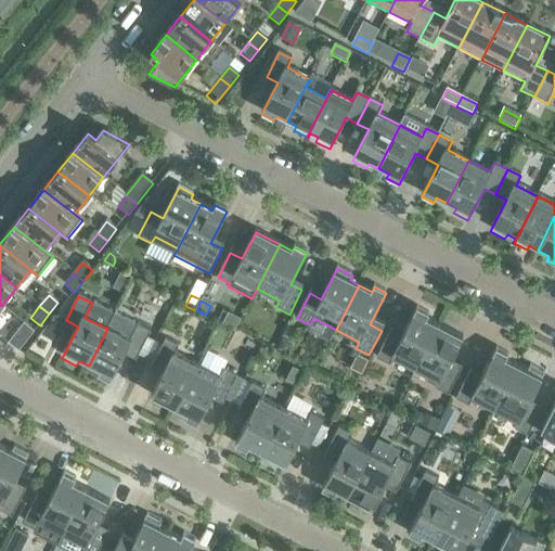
[(416,370),(439,327),(426,320),(429,315),(416,309),(400,341),(389,334),(376,359),(390,366),(394,359),(416,370)]
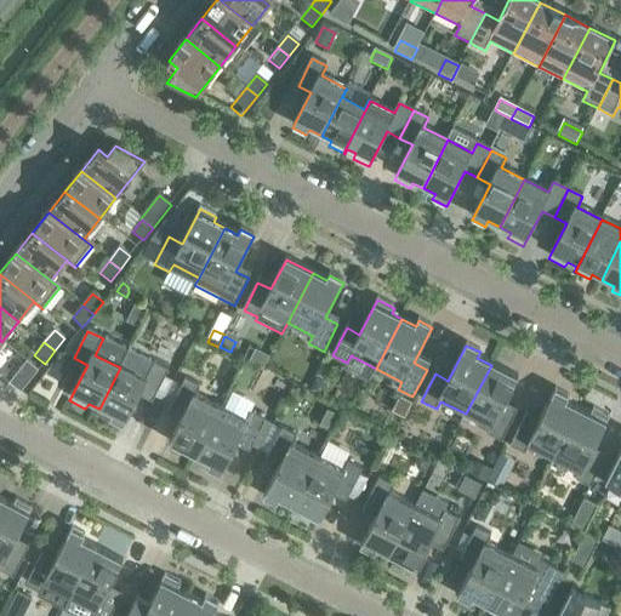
[(120,368),(100,409),(113,416),(109,421),(124,428),(141,393),(154,399),(169,371),(129,352),(120,368)]
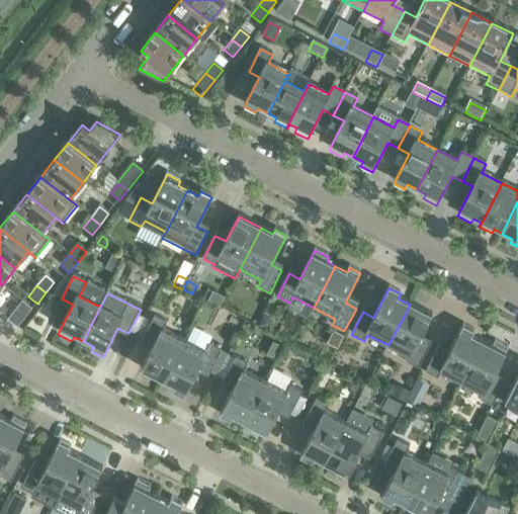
[(22,302),(7,321),(17,329),(32,310),(22,302)]
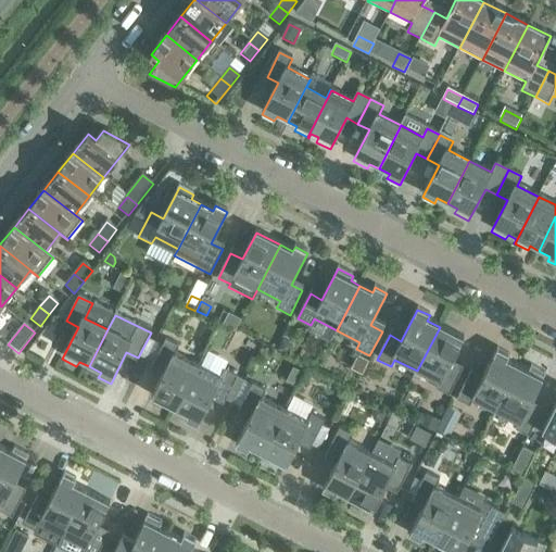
[(464,339),(440,327),(417,371),(440,383),(436,390),(450,397),(462,372),(451,366),(464,339)]
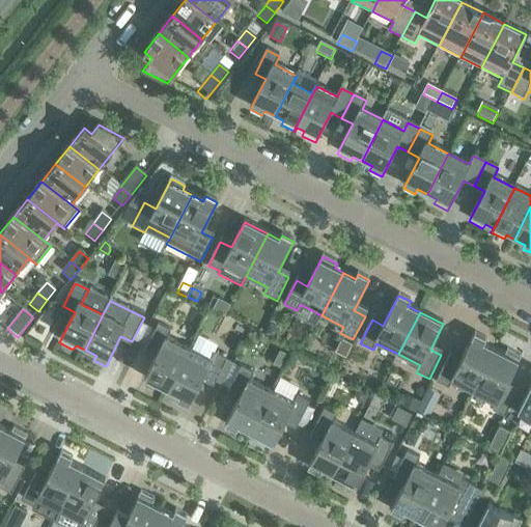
[(168,338),(171,332),(159,326),(146,349),(158,355),(144,380),(167,392),(189,350),(168,338)]
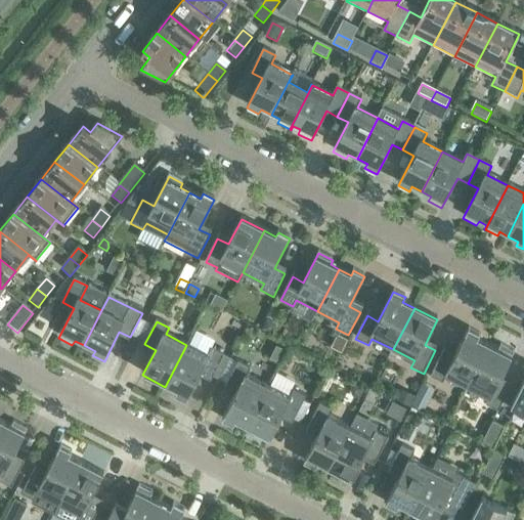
[(271,326),(266,323),(262,332),(271,336),(273,331),(271,326)]
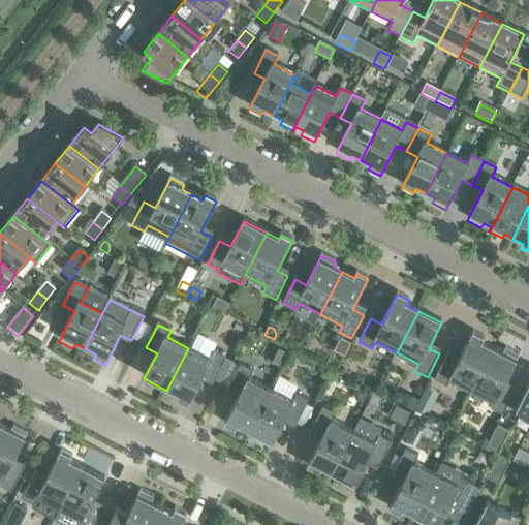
[(472,392),(494,349),(483,343),(485,339),(473,333),(458,363),(446,358),(435,381),(447,388),(450,380),(472,392)]
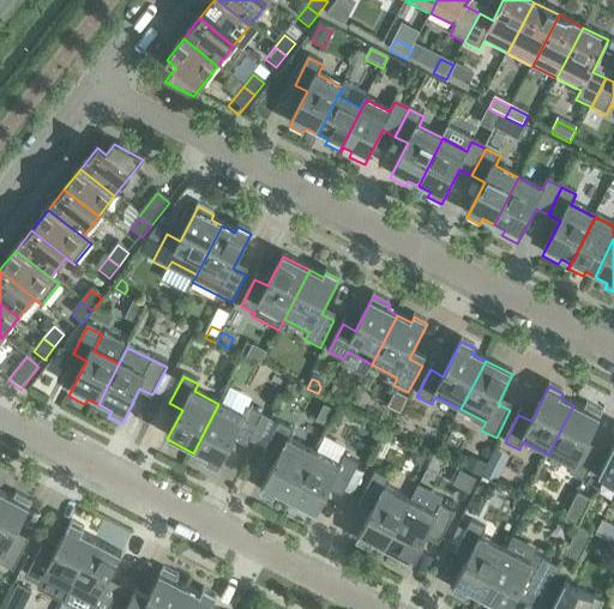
[(244,417),(218,404),(193,453),(208,460),(204,465),(218,472),(236,438),(248,444),(263,417),(248,409),(244,417)]
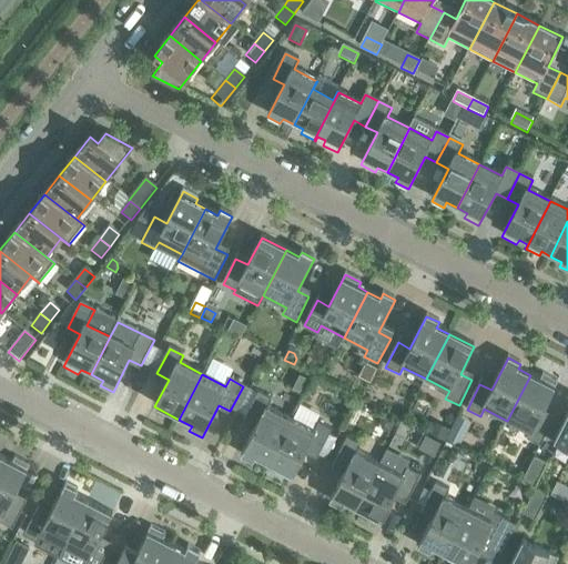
[(540,381),(530,375),(507,421),(530,433),(527,440),(540,447),(553,422),(541,415),(558,383),(543,375),(540,381)]
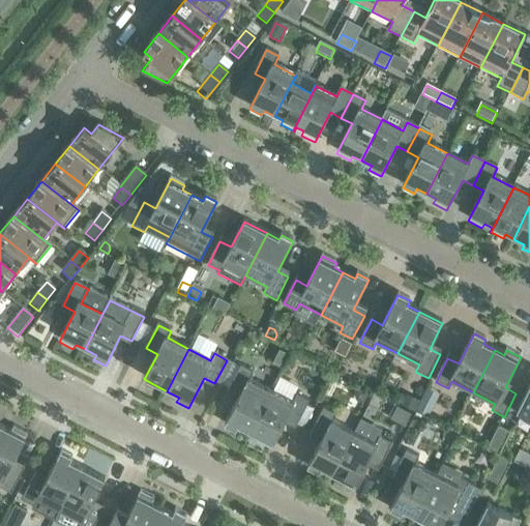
[(249,434),(271,391),(251,380),(254,374),(241,368),(229,390),(240,397),(225,427),(236,432),(238,428),(249,434)]
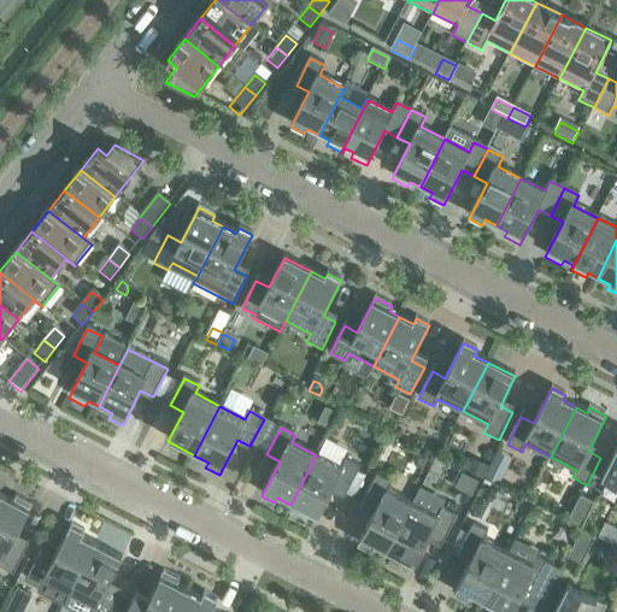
[(616,449),(601,480),(616,487),(616,449)]
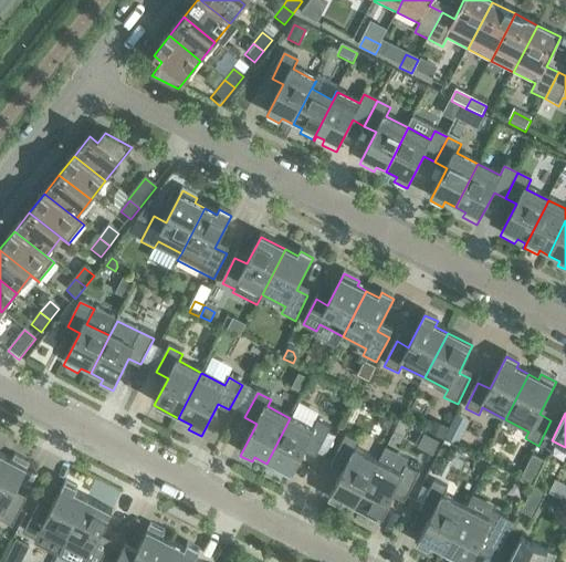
[(313,430),(290,418),(266,464),(276,469),(274,474),(290,481),(306,449),(317,455),(331,430),(316,423),(313,430)]
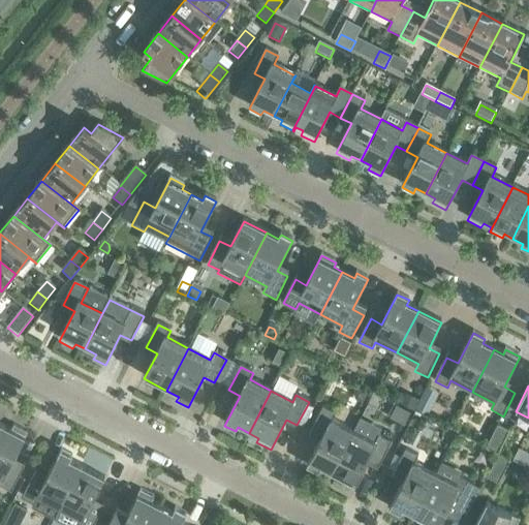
[(429,407),(435,396),(427,392),(421,404),(429,407)]
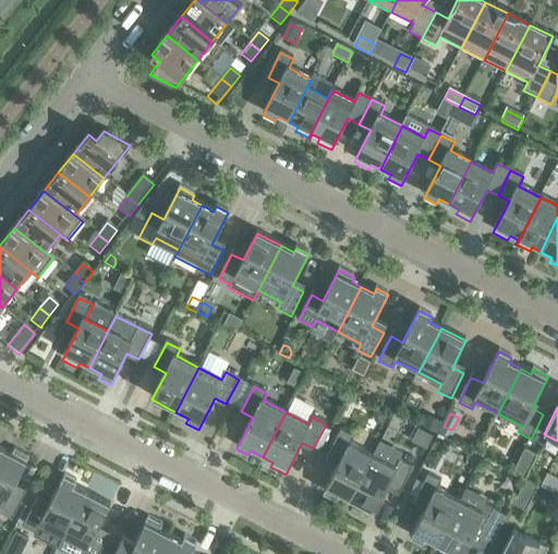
[(440,424),(427,418),(423,428),(435,434),(440,424)]
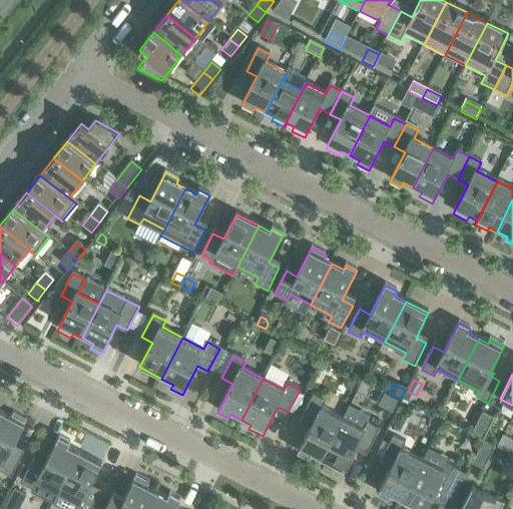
[(404,399),(415,404),(418,397),(407,392),(404,399)]
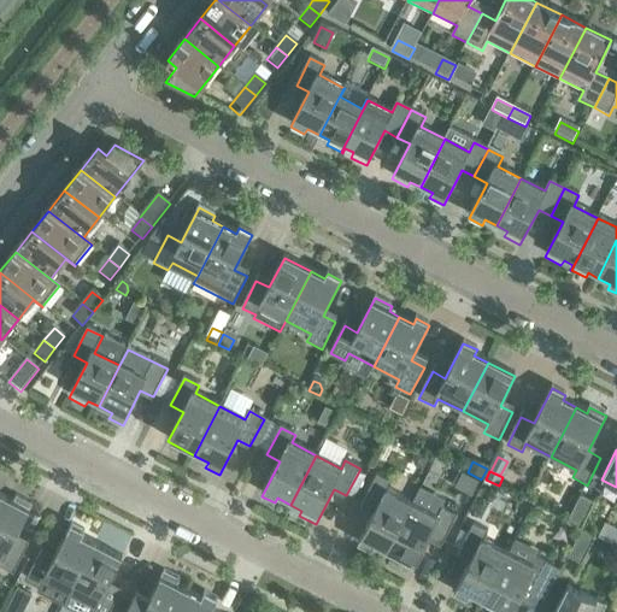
[(479,481),(462,472),(454,487),(471,495),(479,481)]
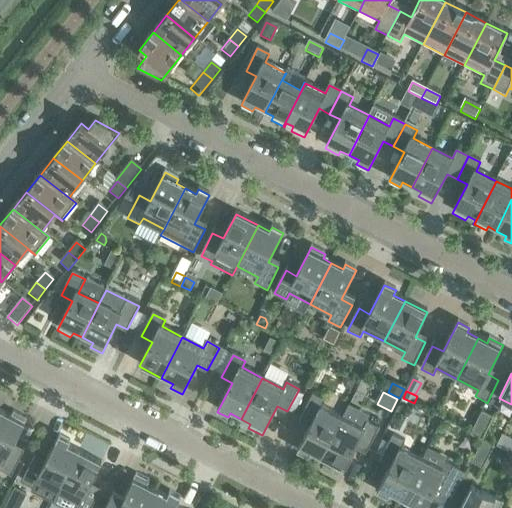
[(308,458),(310,454),(321,460),(342,419),(322,408),(325,402),(313,396),(301,418),(312,424),(297,453),(308,458)]
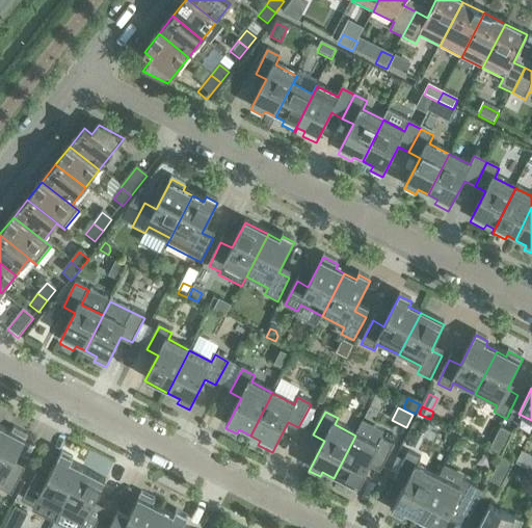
[(14,430),(11,434),(2,429),(0,432),(0,481),(2,483),(0,486),(0,490),(11,496),(23,473),(12,467),(28,437),(14,430)]
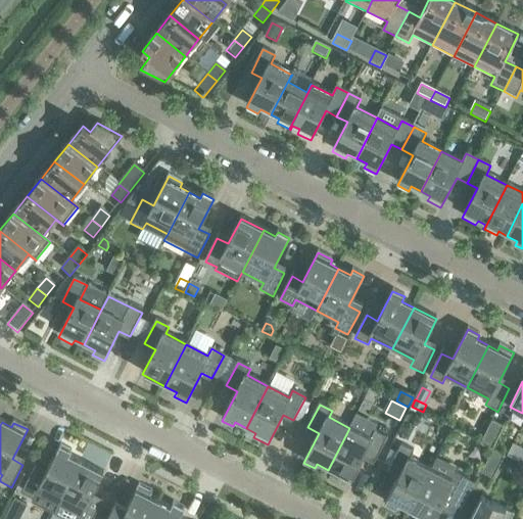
[(491,422),(480,444),(491,451),(504,427),(491,422)]
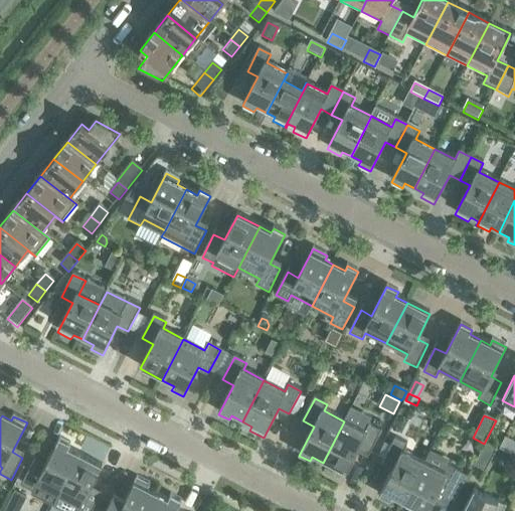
[(365,433),(344,421),(323,463),(346,474),(358,450),(369,455),(381,433),(369,426),(365,433)]
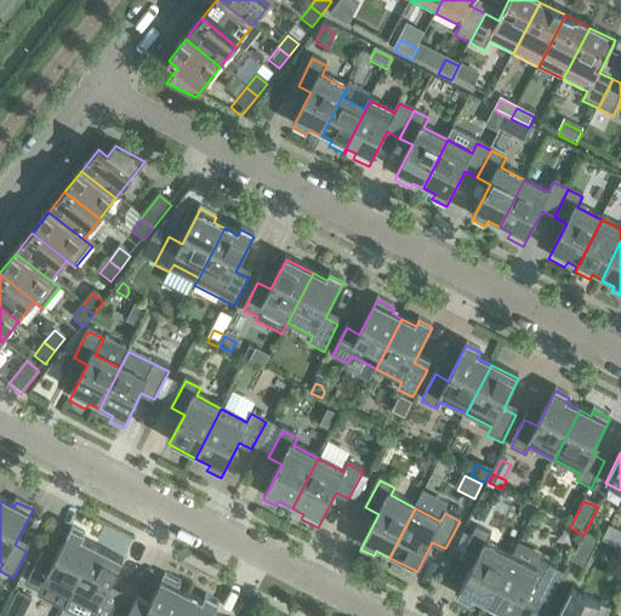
[(63,611),(70,598),(96,549),(81,542),(85,536),(72,530),(53,565),(40,558),(26,586),(40,593),(38,598),(63,611)]
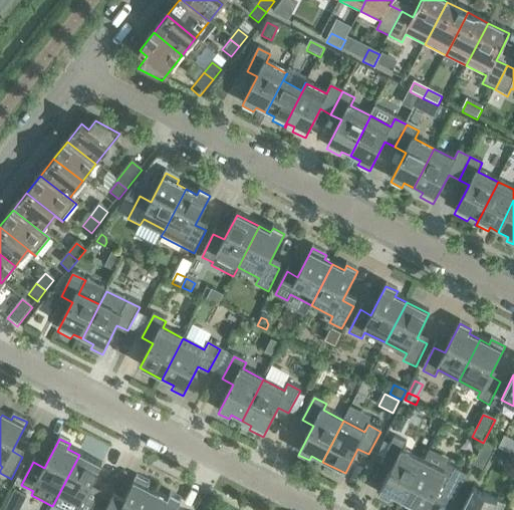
[(392,497),(403,503),(424,462),(403,451),(407,445),(394,439),(382,461),(394,467),(378,496),(390,501),(392,497)]
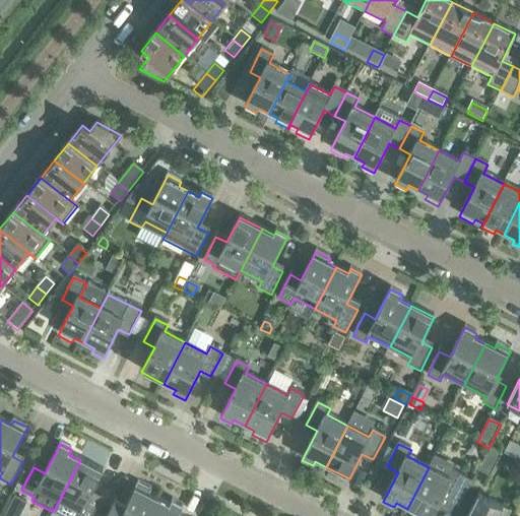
[(490,448),(478,471),(490,477),(502,454),(490,448)]
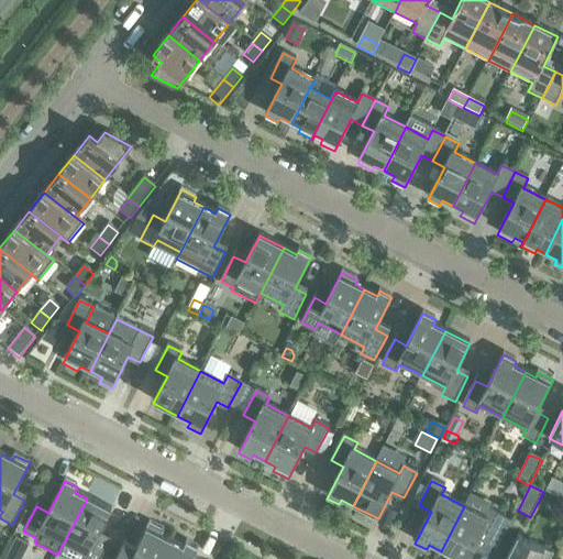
[(97,538),(111,511),(87,499),(64,543),(57,555),(64,558),(101,558),(109,544),(97,538)]
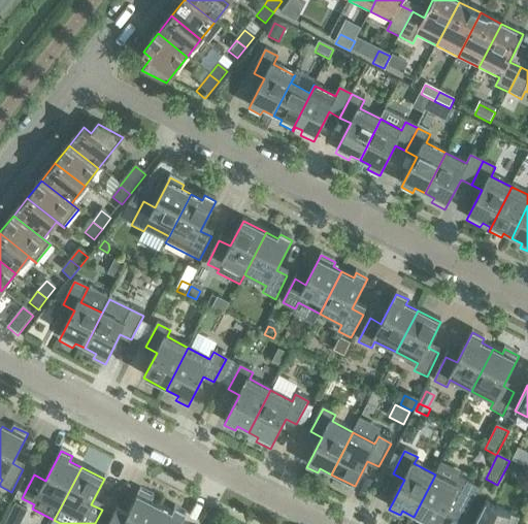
[(435,475),(414,517),(423,522),(423,523),(438,523),(450,503),(461,509),(473,485),(460,479),(457,486),(435,475)]
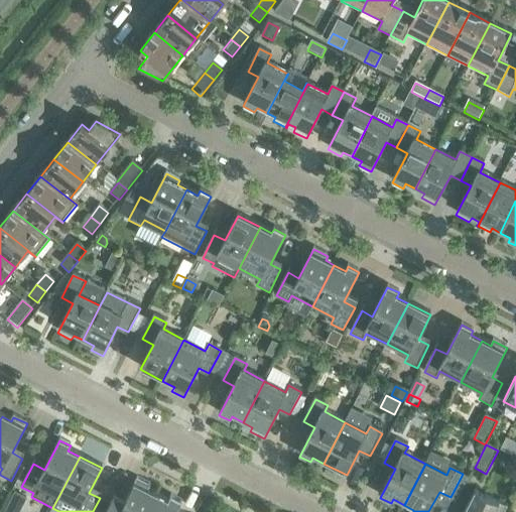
[(148,511),(157,496),(148,492),(151,487),(137,481),(126,503),(115,497),(106,511),(148,511)]
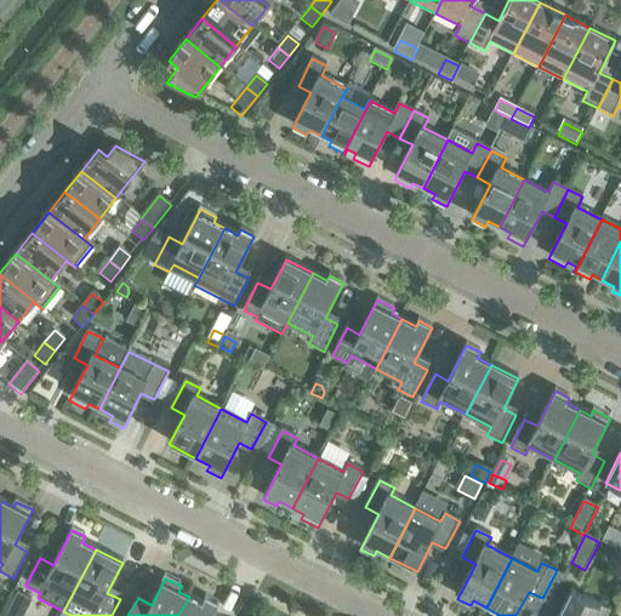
[(571,592),(558,615),(608,615),(610,611),(581,597),(571,592)]
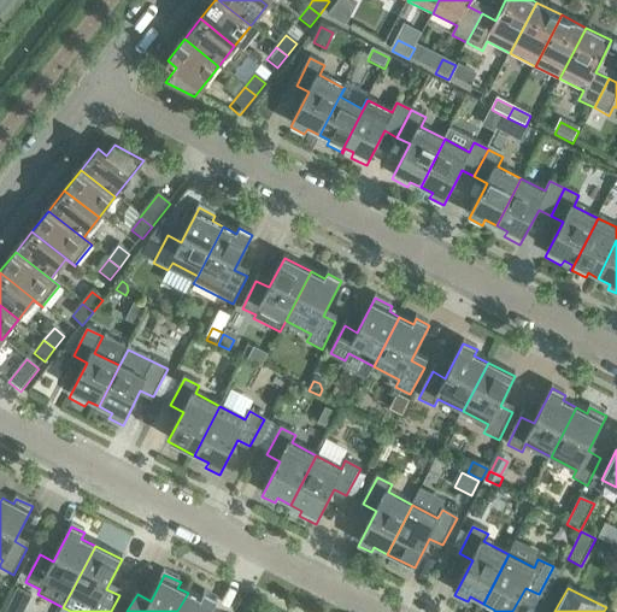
[(29,598),(17,592),(12,602),(23,608),(29,598)]
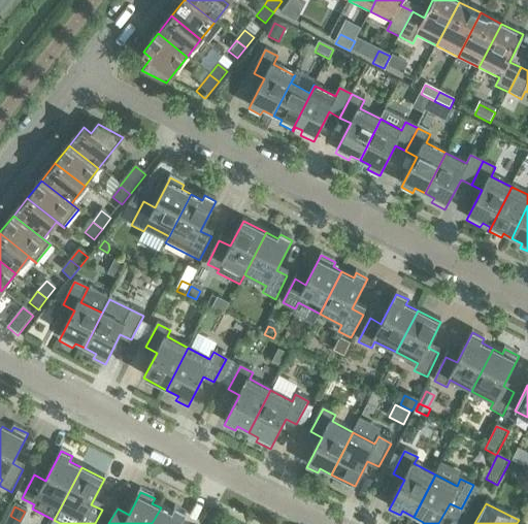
[(175,510),(173,514),(161,508),(152,523),(182,523),(187,515),(175,510)]
